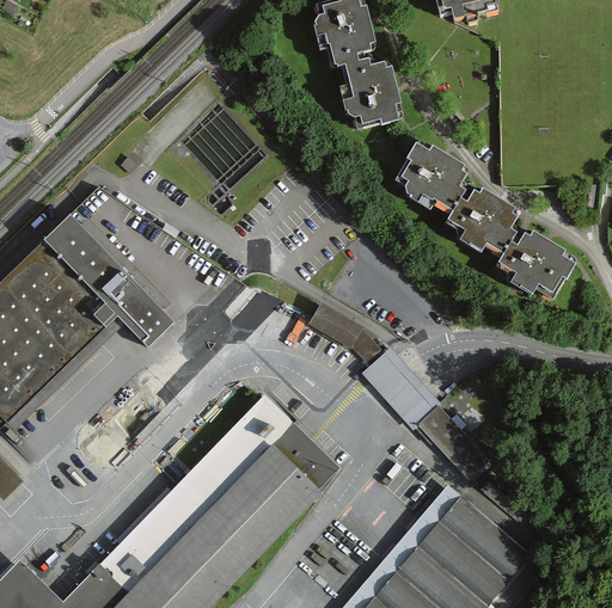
[(318,51),(325,49),(329,63),(336,68),(357,62),(356,56),(369,51),(368,47),(375,44),(363,0),(357,0),(336,0),(314,6),(317,17),(312,25),(318,51)]
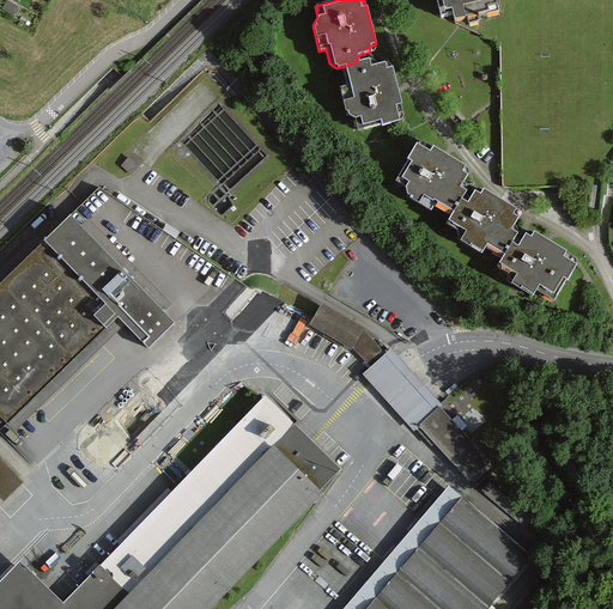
[(437,0),(442,18),(454,16),(455,23),(497,12),(495,0),(437,0)]
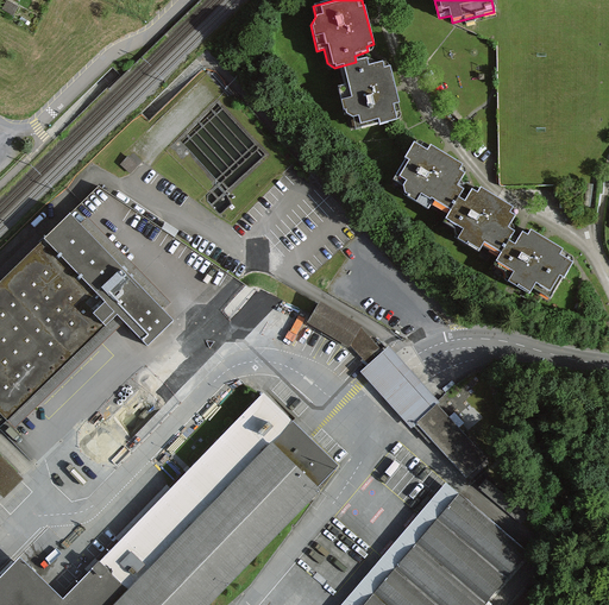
[(383,68),(381,63),(368,67),(366,60),(341,67),(346,86),(338,88),(344,114),(351,118),(352,118),(355,128),(378,124),(378,126),(396,121),(393,107),(399,105),(388,67),(383,68)]
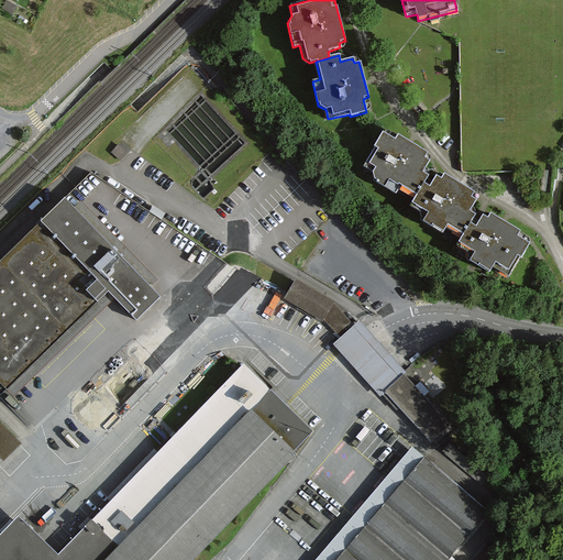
[(394,142),(382,134),(362,167),(373,175),(373,180),(396,194),(400,187),(417,197),(422,185),(428,177),(422,174),(429,162),(424,160),(427,154),(397,136),(394,142)]
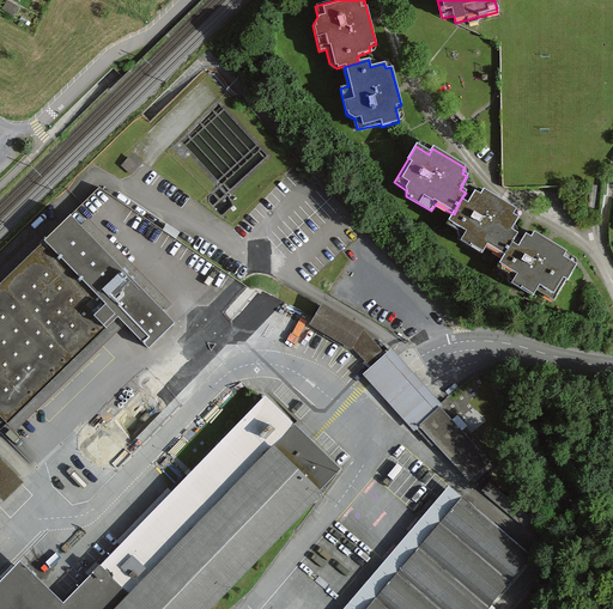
[(480,253),(484,244),(502,255),(509,243),(515,232),(509,230),(516,218),(510,214),(514,209),(484,192),(480,198),(475,194),(468,206),(460,201),(454,214),(448,224),(456,230),(457,239),(480,253)]
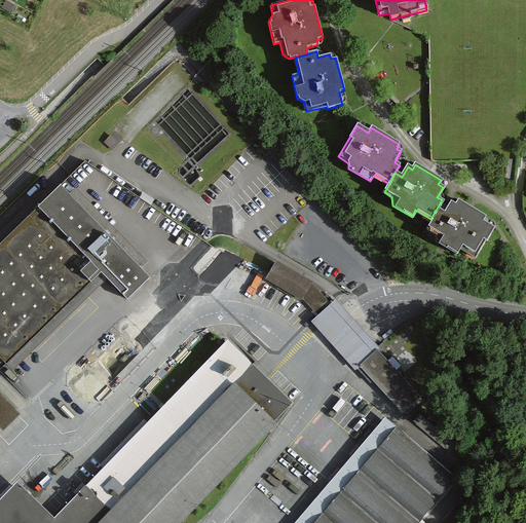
[(0,241),(0,357),(6,363),(103,271),(127,297),(150,275),(70,192),(61,183),(0,241)]
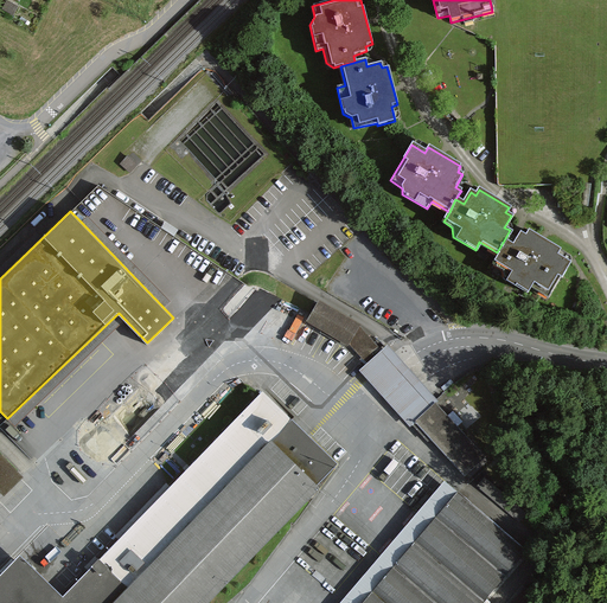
[(100,222),(94,226),(120,257),(126,254),(100,222)]
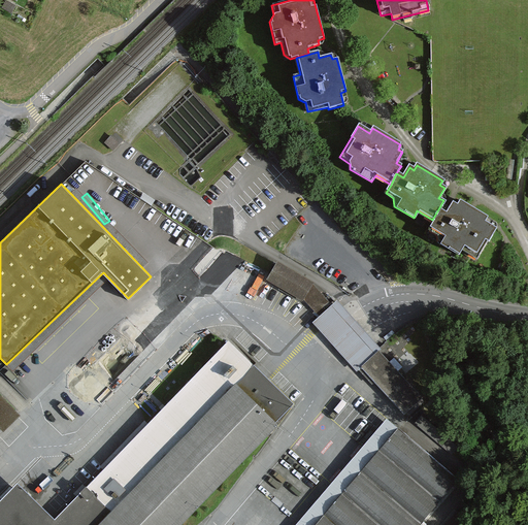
[(439,243),(458,255),(462,250),(477,259),(496,229),(484,222),(487,217),(458,200),(455,204),(450,201),(443,212),(438,209),(432,220),(428,228),(433,231),(432,232),(436,235),(439,243)]
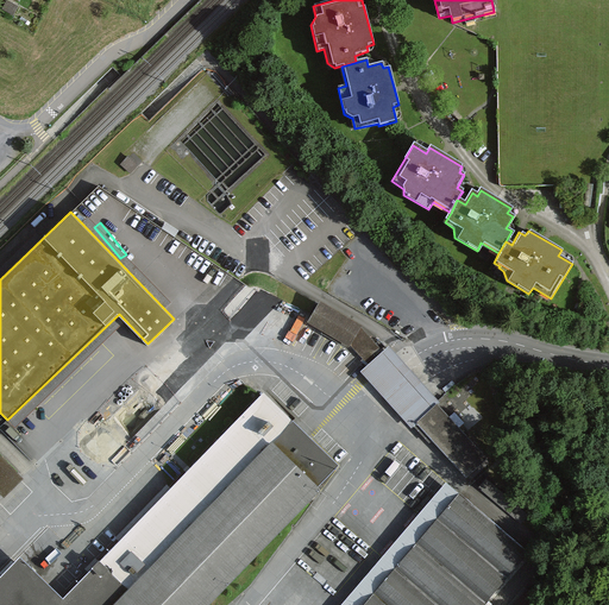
[(368,361),(381,351),(362,326),(320,301),(307,322),(322,332),(331,336),(338,341),(349,347),(351,341),(368,361)]
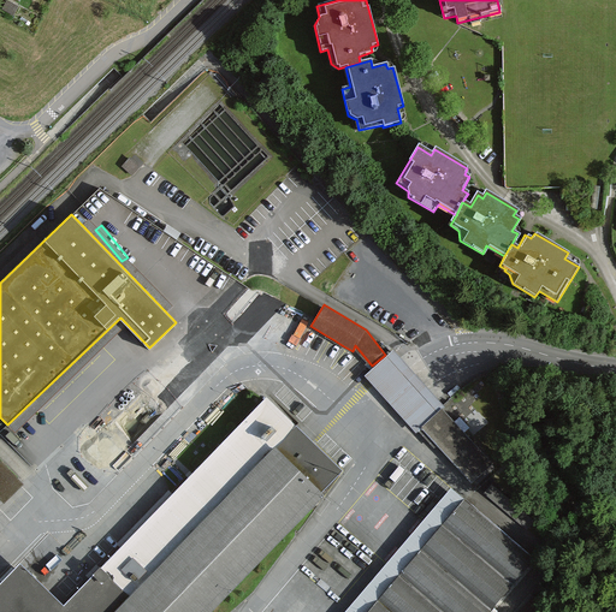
[(414,432),(420,426),(444,404),(394,349),(372,366),(363,373),(414,432)]
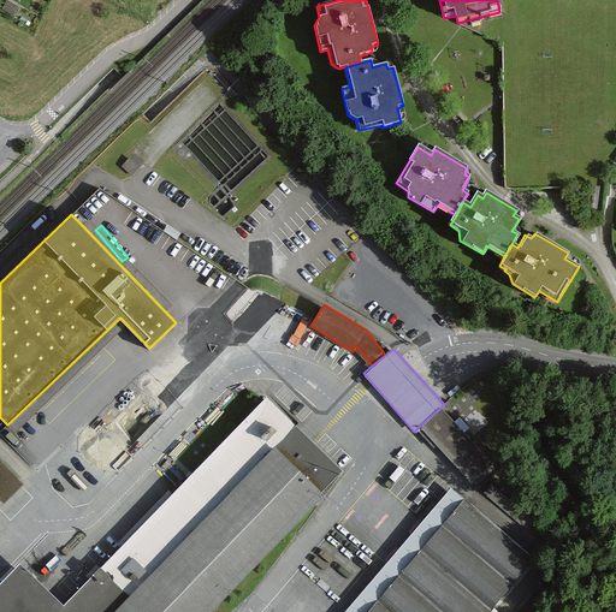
[(0,582),(0,611),(211,611),(325,495),(323,493),(343,470),(267,396),(64,605),(21,563),(0,582)]
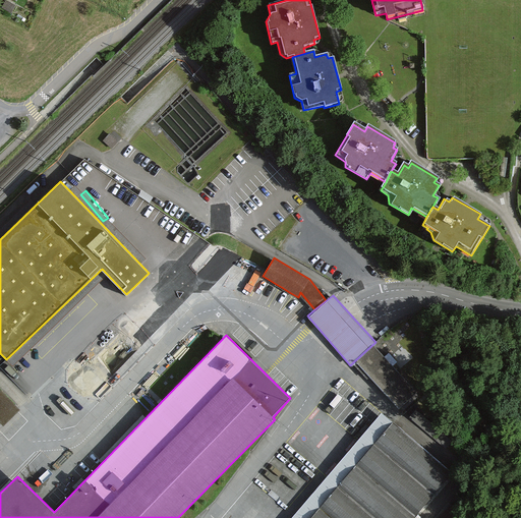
[(399,407),(416,391),(372,344),(355,360),(399,407)]
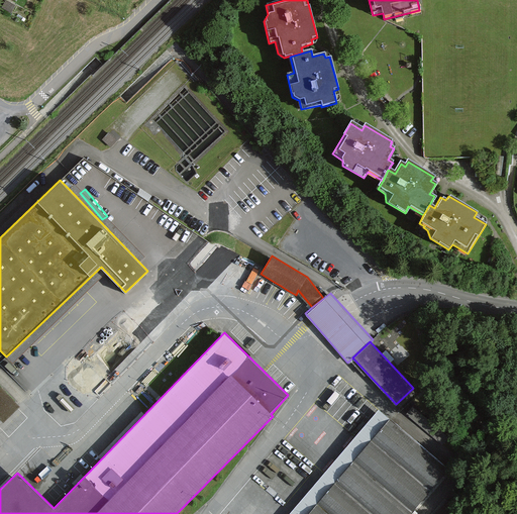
[(455,440),(411,405),(407,411),(450,446),(455,440)]
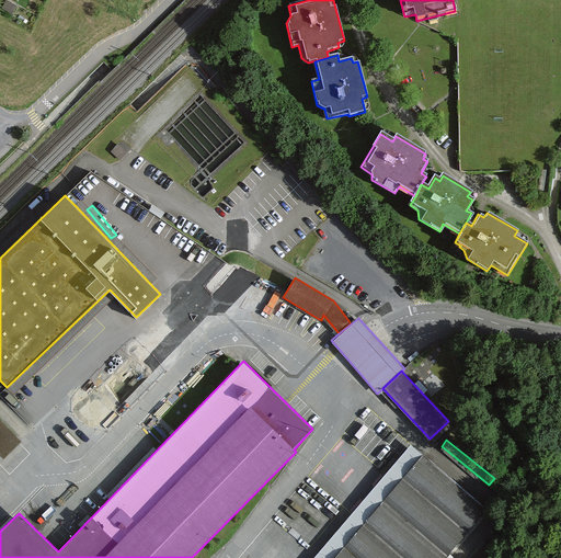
[(444,557),(488,512),(427,457),(334,557),(444,557)]
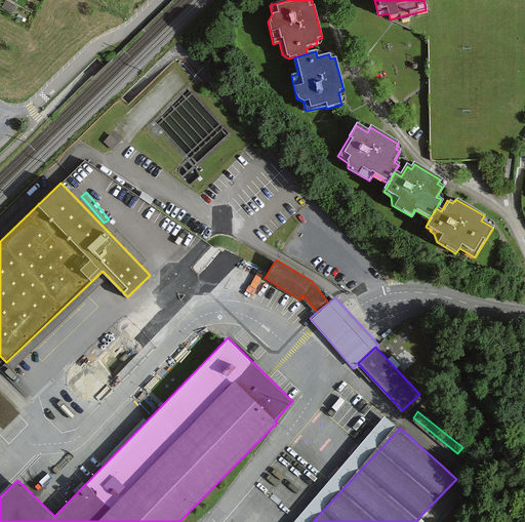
[(458,521),(467,514),(455,505),(440,521),(458,521)]
